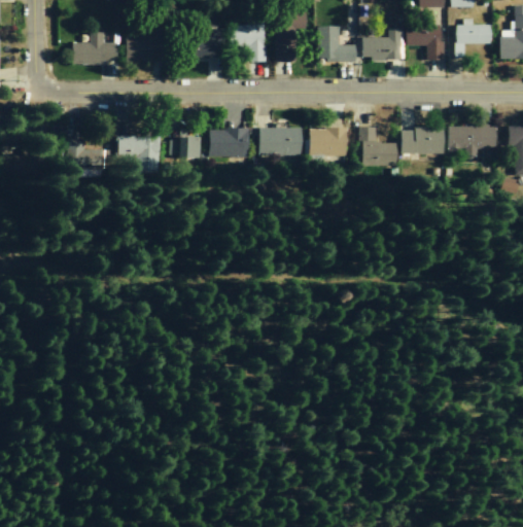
[(420,0),(420,7),(446,8),(446,0),(420,0)]
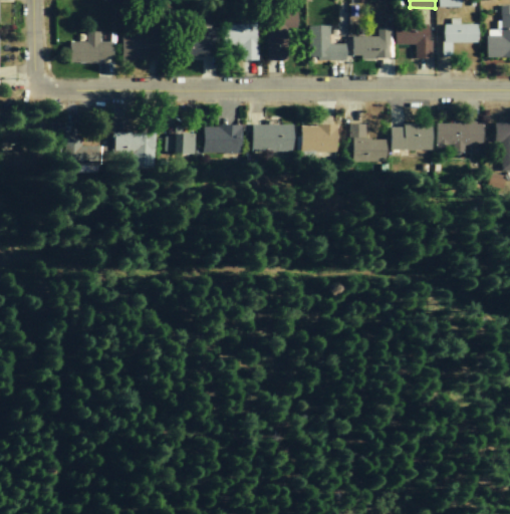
[(463,0),(440,0),(441,8),(464,7),(463,0)]
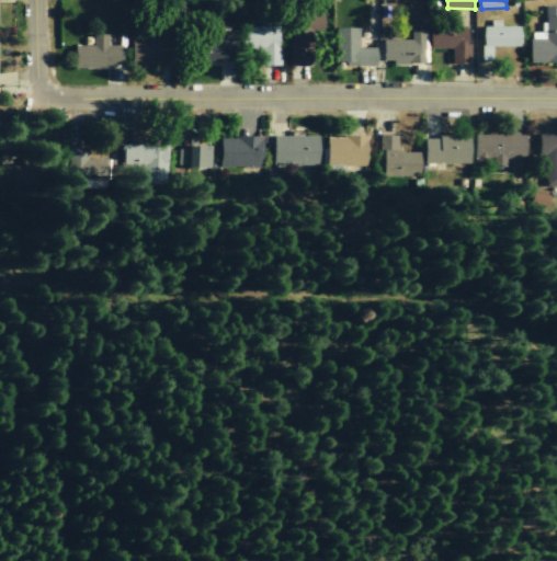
[(525,47),(524,26),(506,26),(506,20),(495,20),(495,26),(487,26),(488,47),(525,47)]
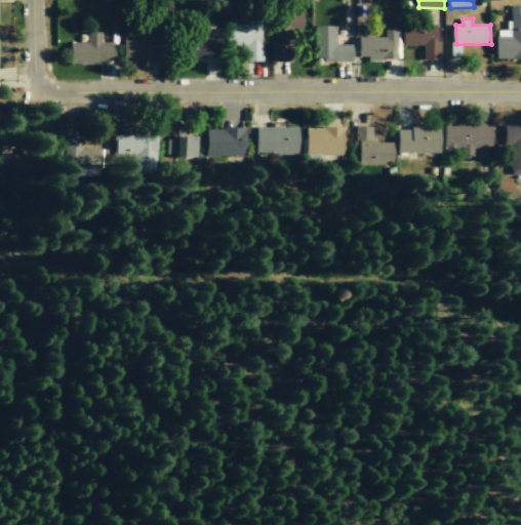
[(265,63),(266,26),(236,25),(236,44),(245,44),(245,62),(265,63)]
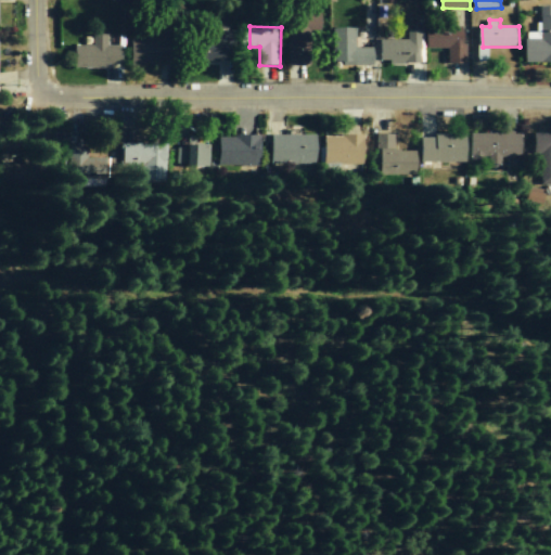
[(359,47),(359,27),(345,27),(344,65),(376,66),(376,47),(359,47)]
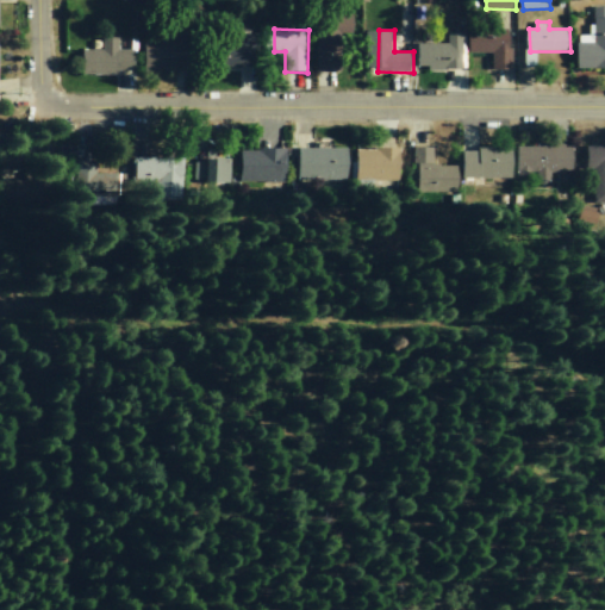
[(515,69),(513,30),(471,31),(472,54),(494,54),(496,70),(515,69)]
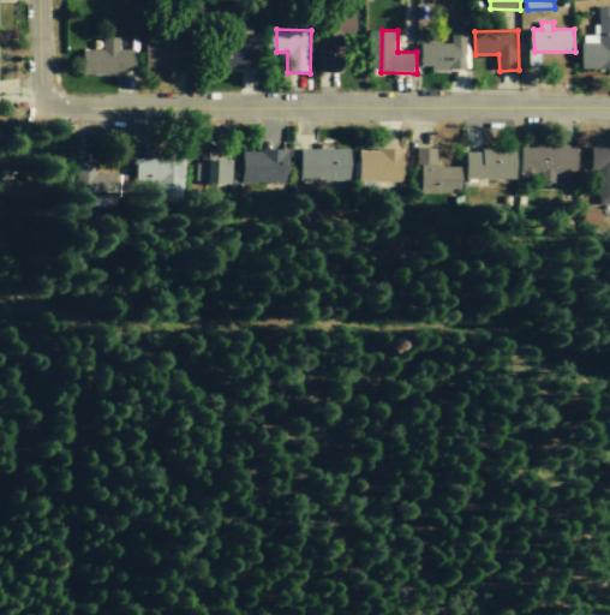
[(424,43),(424,67),(434,66),(434,71),(471,70),(470,36),(454,36),(454,43),(424,43)]
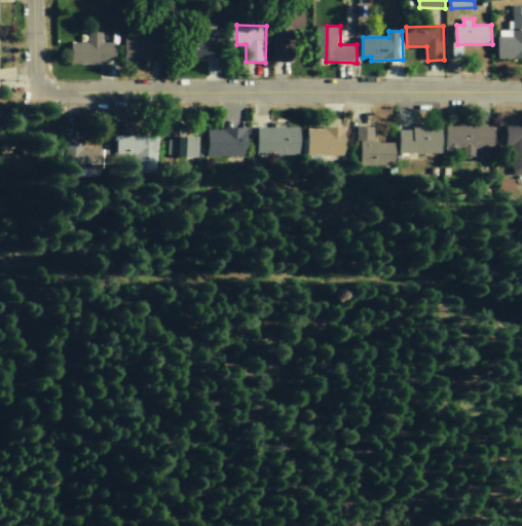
[(73,42),(73,64),(118,64),(118,42),(105,43),(105,32),(90,32),(90,42),(73,42)]
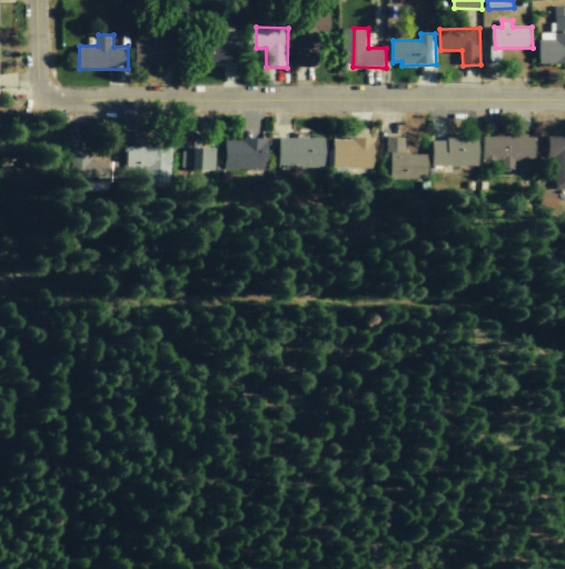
[(137,66),(170,67),(170,39),(138,39),(137,66)]
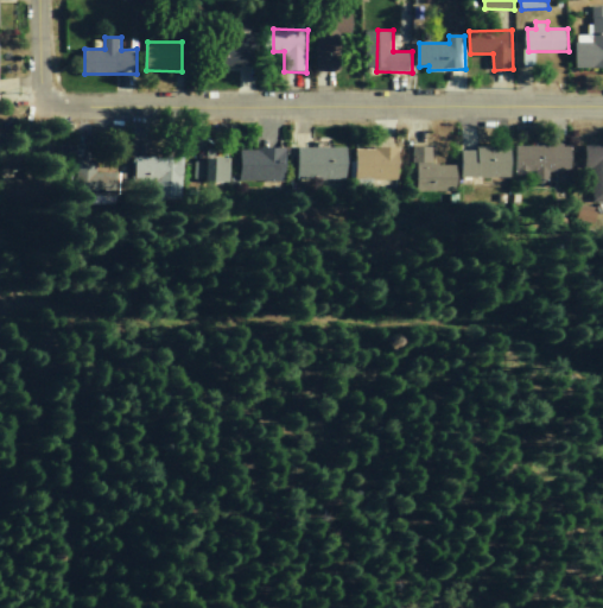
[(253,62),(254,43),(226,42),(226,61),(253,62)]
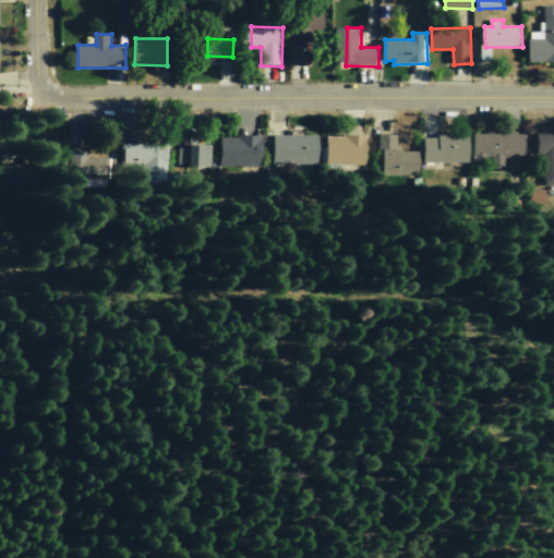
[(527,157),(526,132),(476,134),(477,161),(493,161),(493,165),(507,165),(507,158),(527,157)]
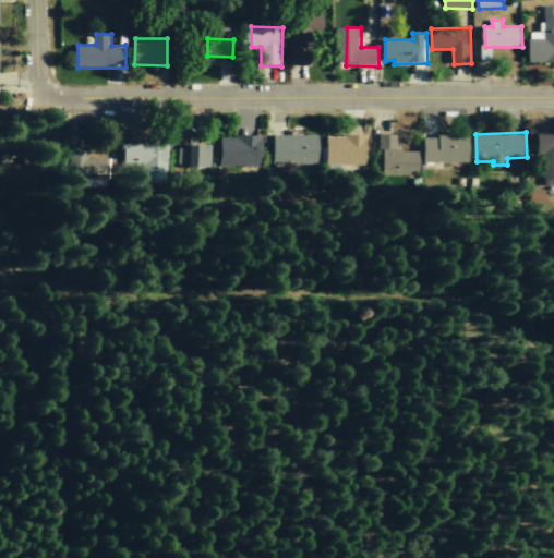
[(546,154),(546,185),(553,185),(553,132),(540,133),(539,154),(546,154)]
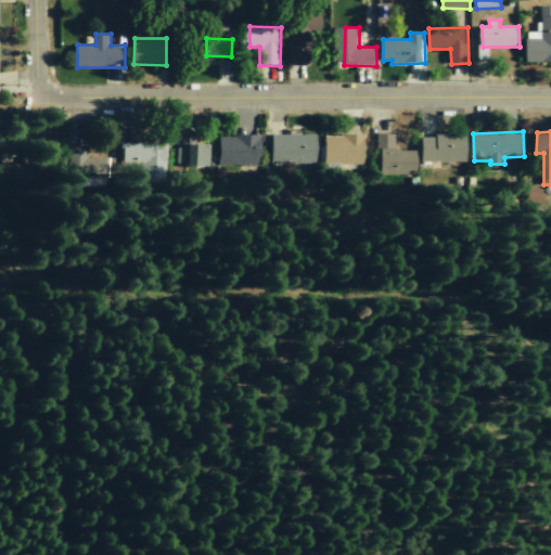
[(272,134),(273,165),(319,164),(318,133),(272,134)]
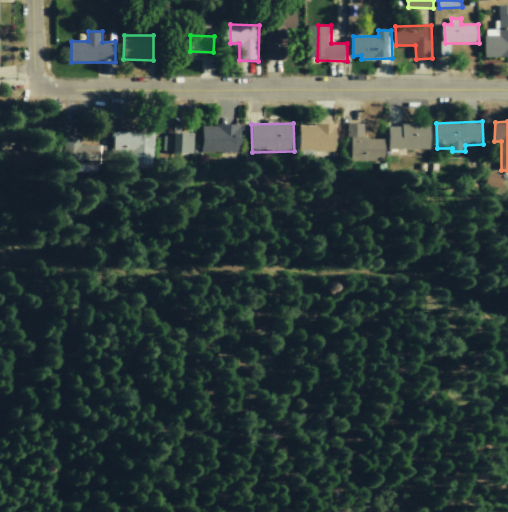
[(366,123),(350,123),(350,136),(353,136),(353,160),(386,159),(386,138),(366,138),(366,123)]
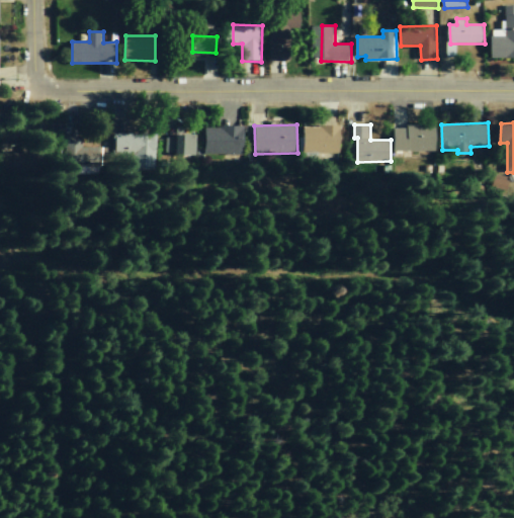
[(395,128),(395,151),(437,152),(437,125),(407,124),(407,128),(395,128)]
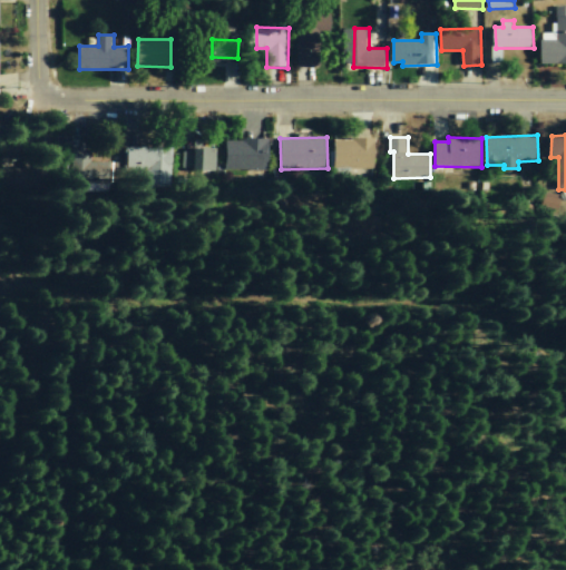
[(270,169),(269,138),(226,139),(227,170),(270,169)]
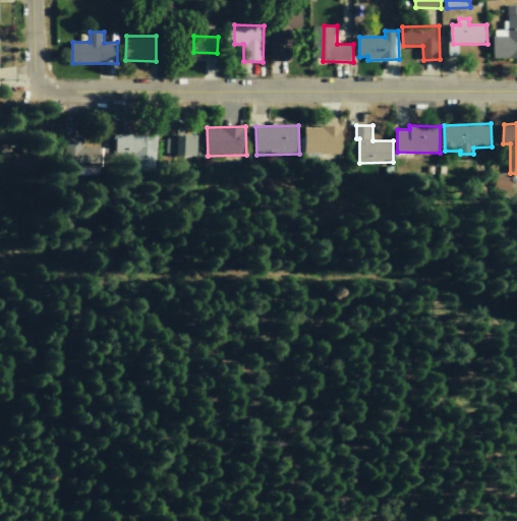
[(305,154),(343,155),(344,127),(306,126),(305,154)]
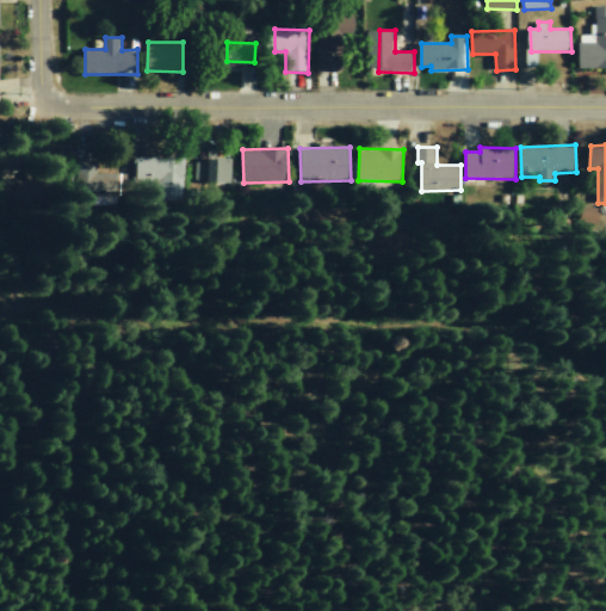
[(136,181),(159,183),(159,197),(185,197),(185,155),(137,155),(136,181)]
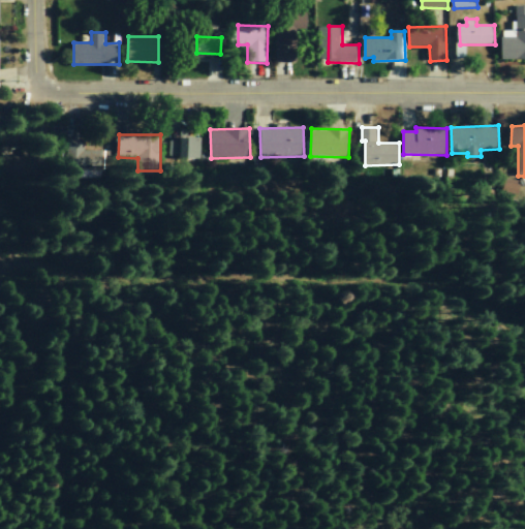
[(182,158),(203,158),(202,137),(181,137),(182,158)]
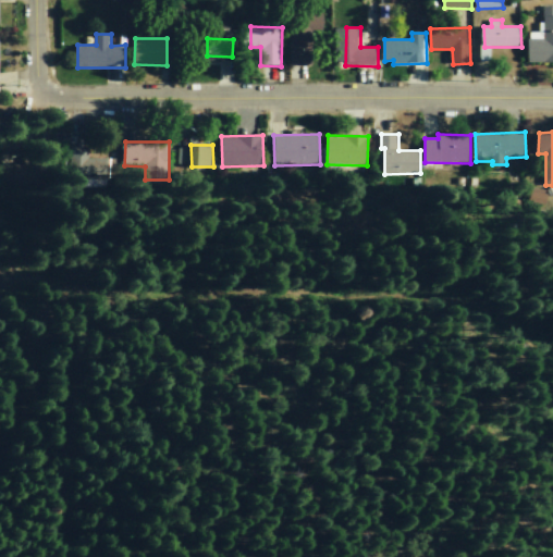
[(111,175),(111,158),(88,158),(88,148),(70,148),(71,176),(111,175)]
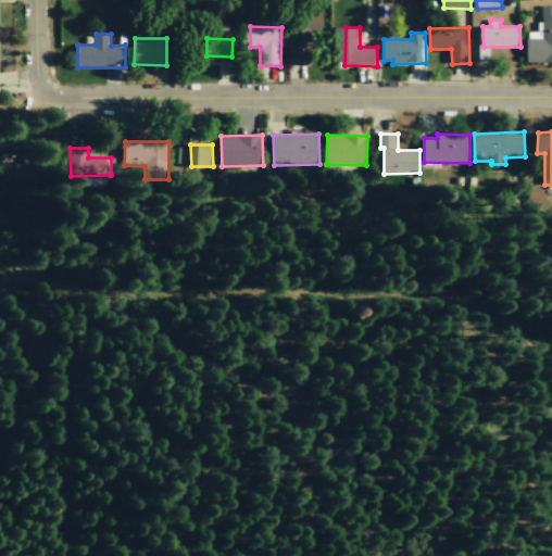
[(530,202),(546,205),(549,190),(532,187),(530,202)]
